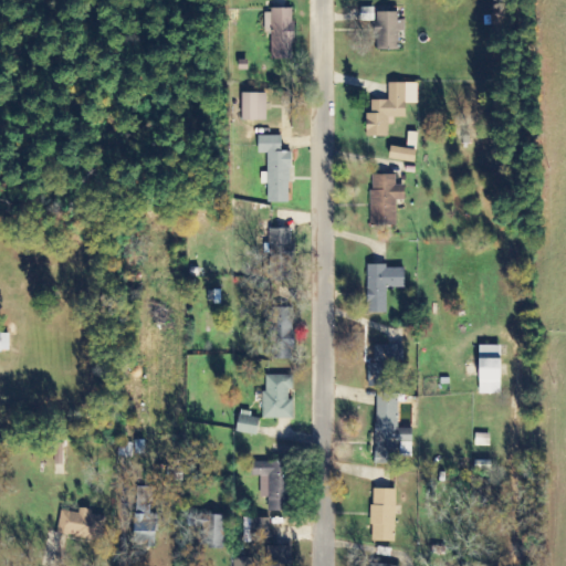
[(271,33),(272,60),(294,60),(293,10),(264,10),(264,33),(271,33)]
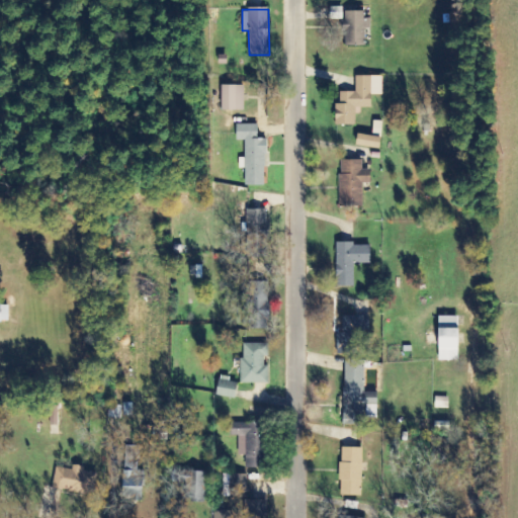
[(365,11),(344,11),(345,47),(365,46),(365,28),(371,28),(370,18),(365,18),(365,11)]
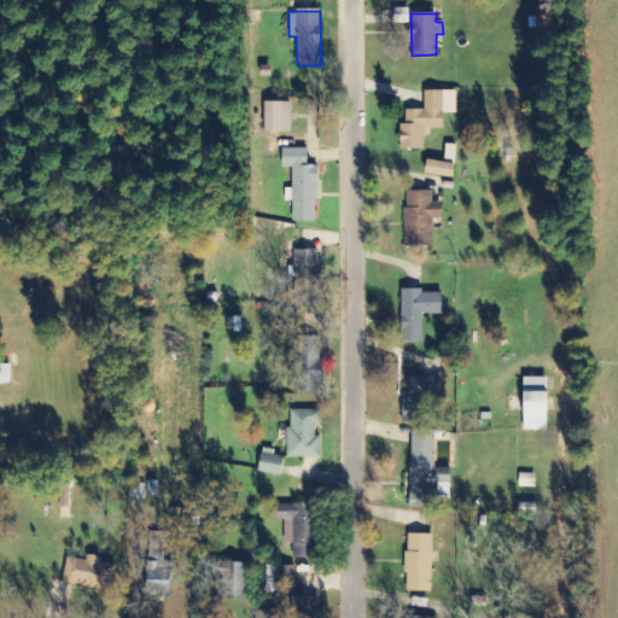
[(425,110),(406,110),(406,124),(400,124),(400,150),(426,150),(426,129),(443,129),(443,114),(456,114),(456,92),(425,92),(425,110)]
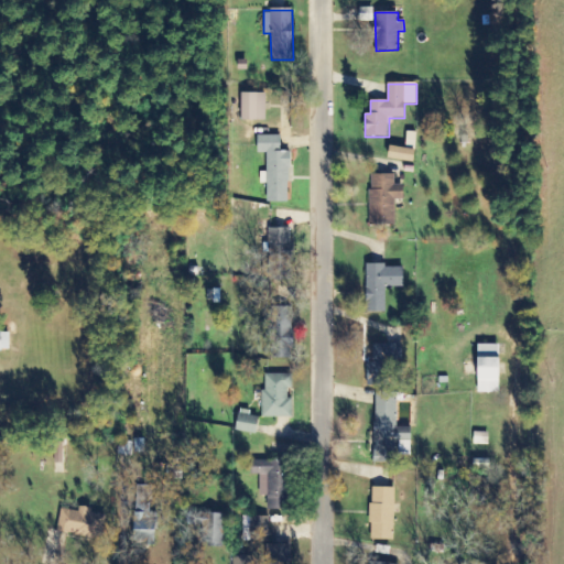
[(266,94),(241,94),(241,121),(267,120),(266,94)]
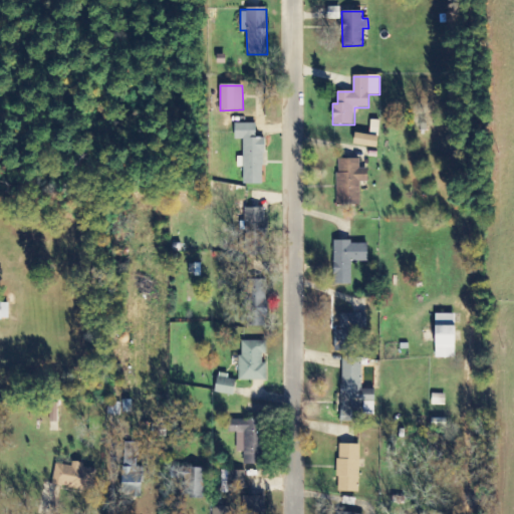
[(264,184),(264,139),(256,139),(256,123),(235,123),(235,140),(243,140),(243,157),(237,157),(237,168),(243,168),(243,185),(264,184)]
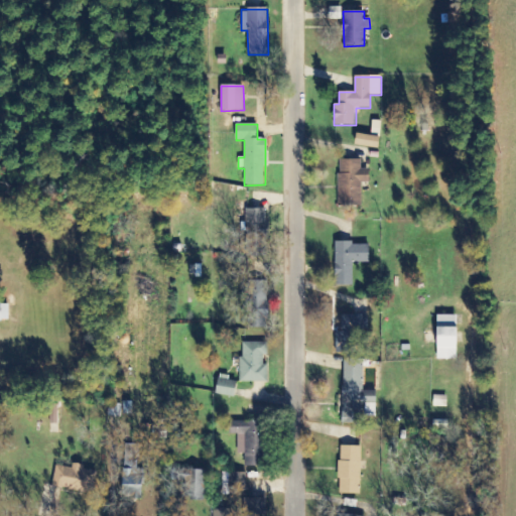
[(381,138),(358,134),(355,145),(378,149),(381,138)]
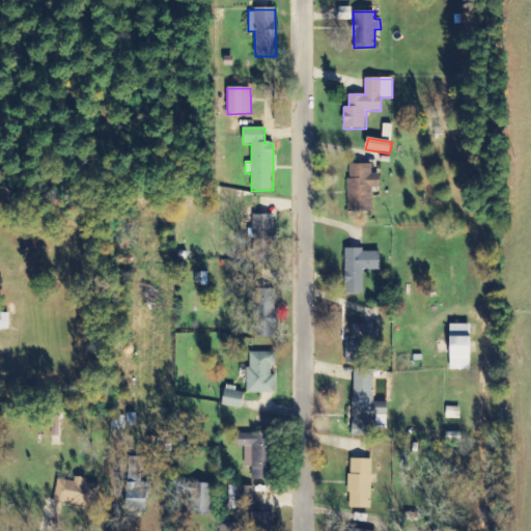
[(348,212),(372,212),(372,188),(381,188),(381,174),(372,174),(372,164),(348,165),(348,212)]
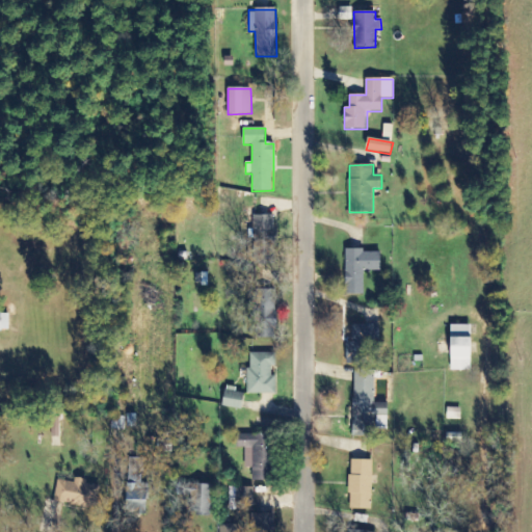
[(253,216),(254,265),(276,264),(275,215),(253,216)]
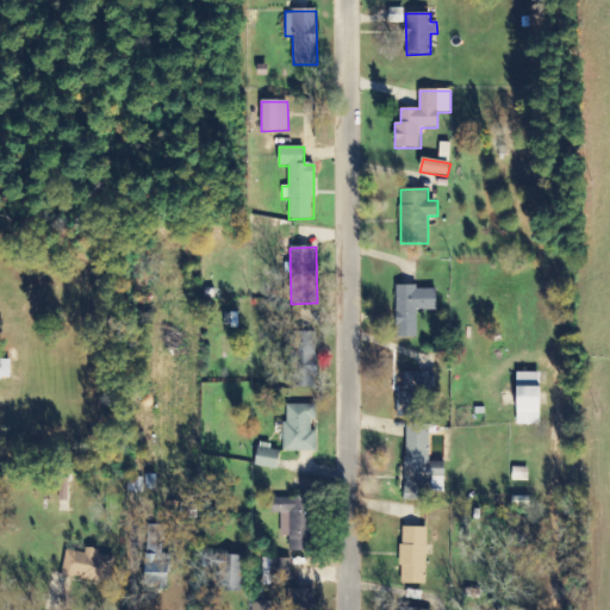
[(396,288),(397,338),(418,338),(417,311),(437,311),(437,287),(396,288)]
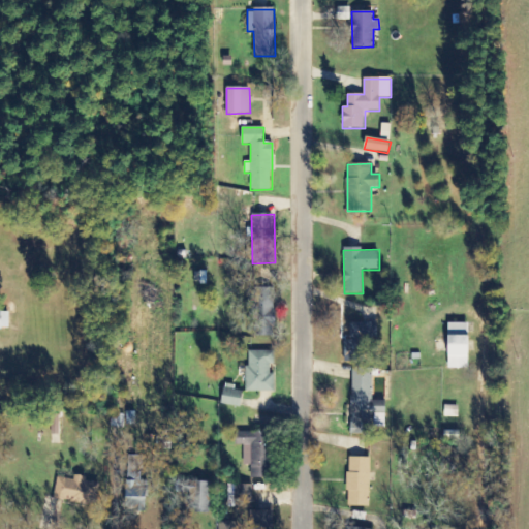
[(249,281),(249,337),(275,337),(275,288),(265,288),(265,281),(249,281)]
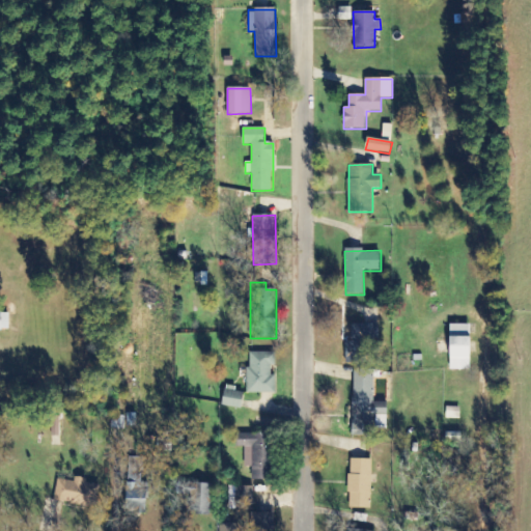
[(0,330),(9,330),(9,313),(0,313),(0,330)]
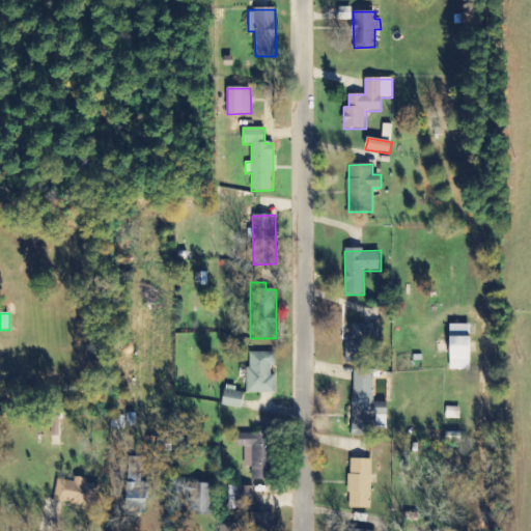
[(346,364),(372,363),(370,325),(351,326),(352,344),(345,344),(346,364)]
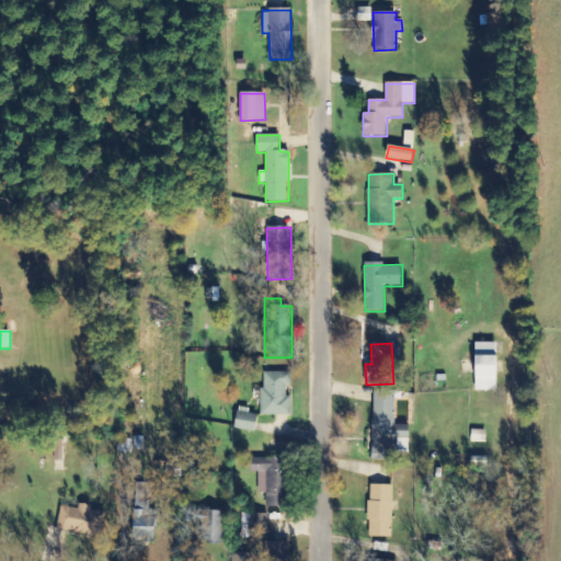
[(476,391),(496,391),(497,343),(477,343),(476,391)]
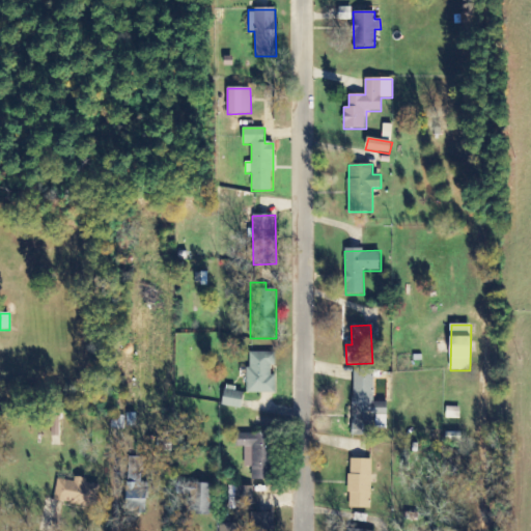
[(276,353),(248,353),(247,393),(273,394),(274,365),(276,365),(276,353)]
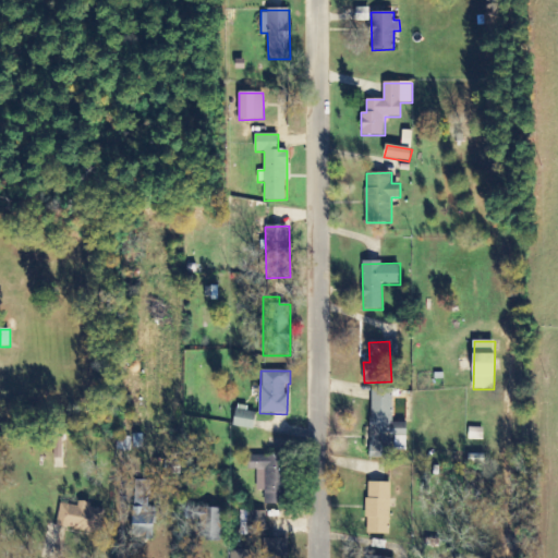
[(392,458),(392,389),(371,389),(371,458),(392,458)]
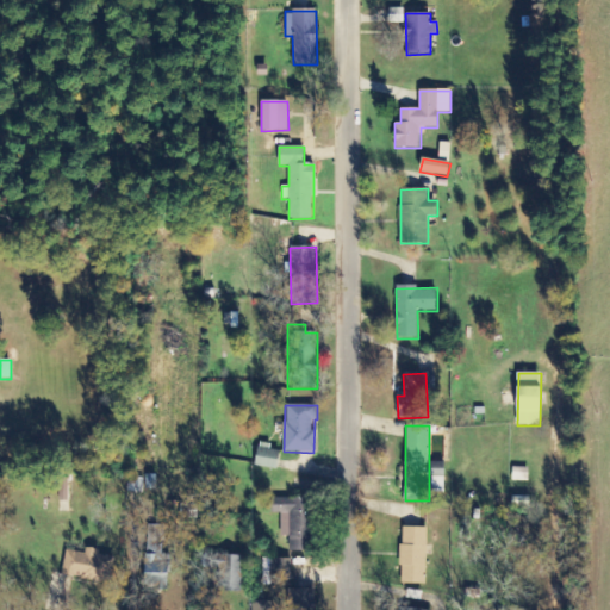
[(271,444),(259,443),(256,467),(278,470),(280,452),(271,450),(271,444)]
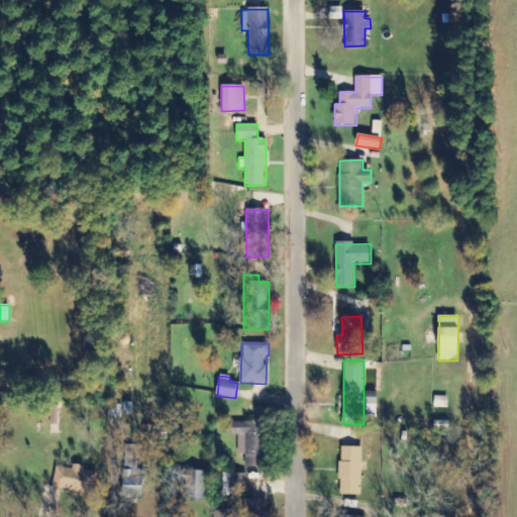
[(229,423),(229,435),(244,435),(245,467),(265,467),(264,422),(229,423)]
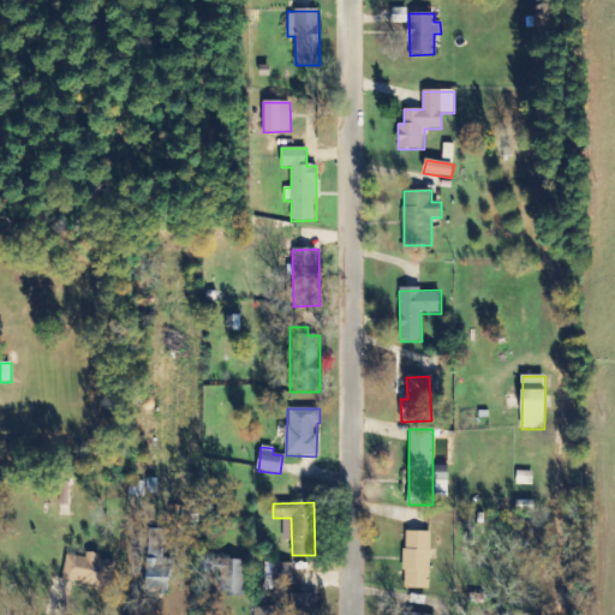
[(165,530),(147,530),(147,595),(171,595),(171,560),(165,560),(165,530)]
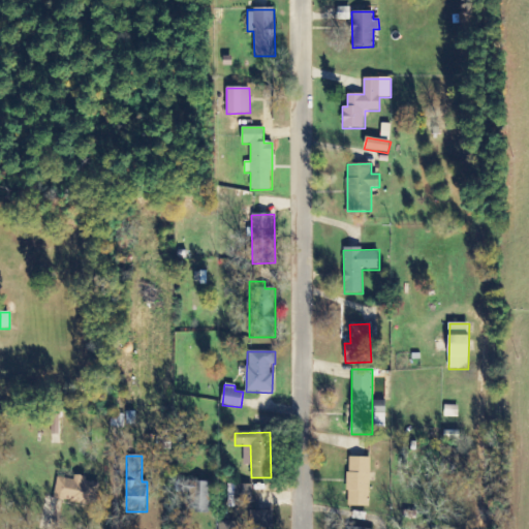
[(369,506),(370,458),(348,458),(347,506),(369,506)]
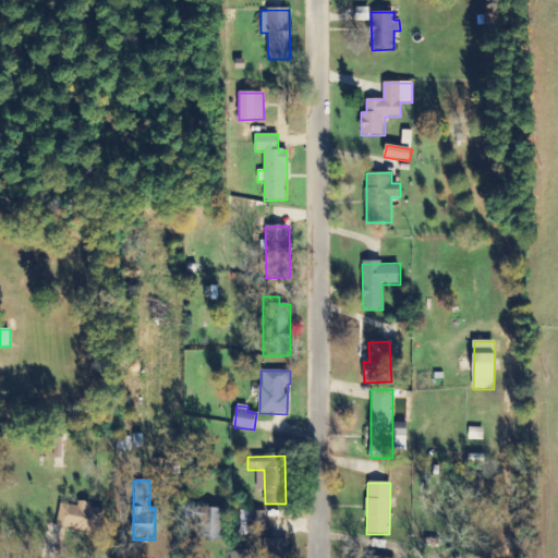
[(105,508),(80,505),(80,506),(60,504),(58,528),(101,533),(105,508)]
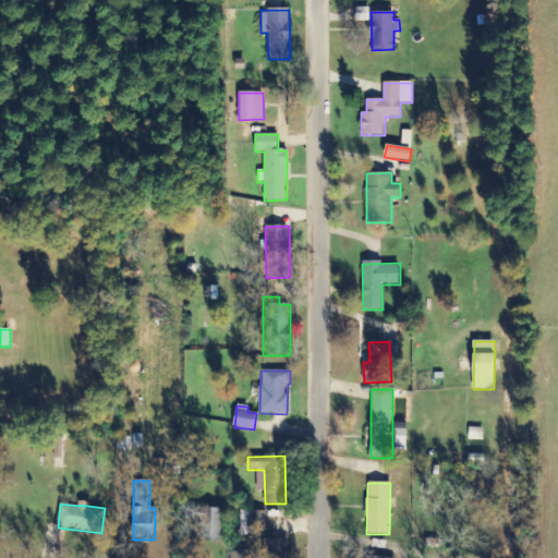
[(198,538),(221,540),(222,509),(199,508),(198,538)]
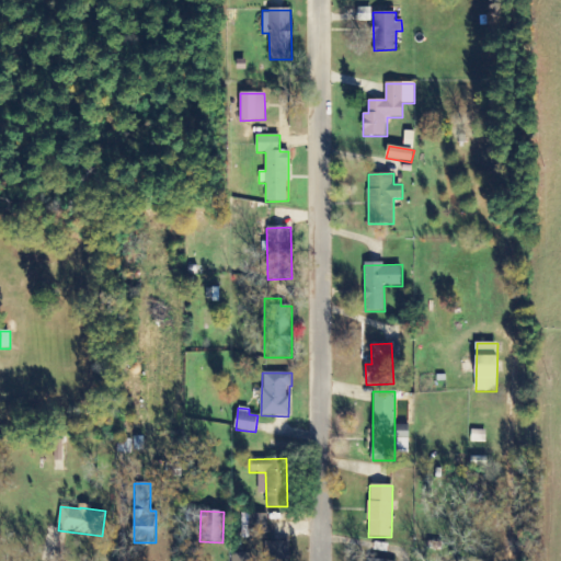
[(268,514),(242,514),(241,538),(251,538),(251,531),(267,533),(268,514)]
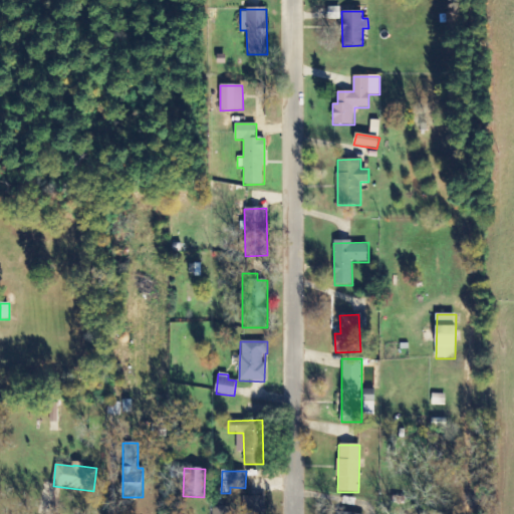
[(264,513),(265,497),(242,497),(242,513),(264,513)]
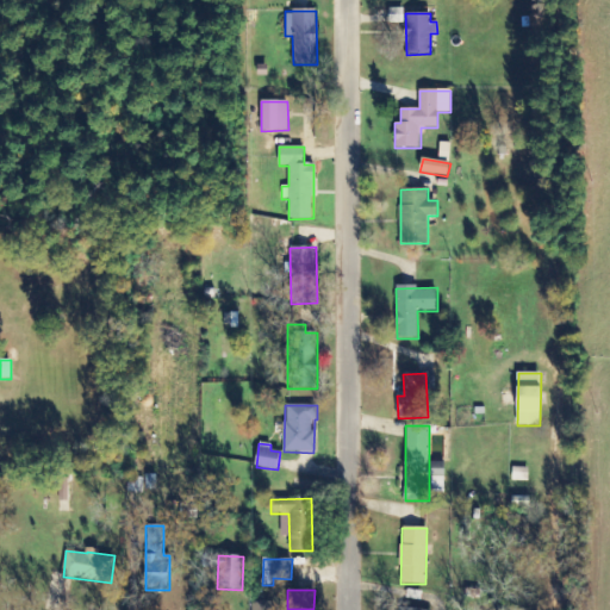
All buildings are outlined.
